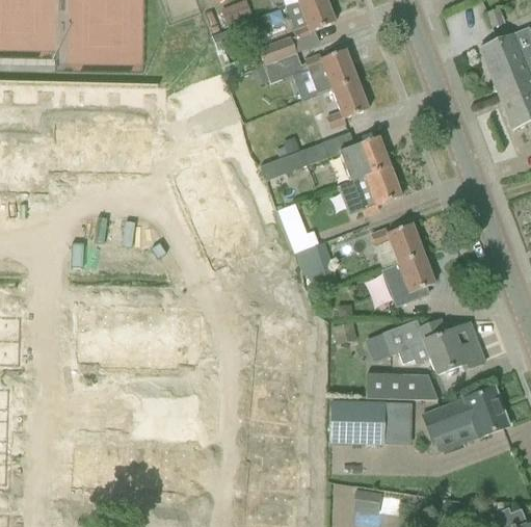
[(163,0),(170,21),(201,10),(197,0),(163,0)]
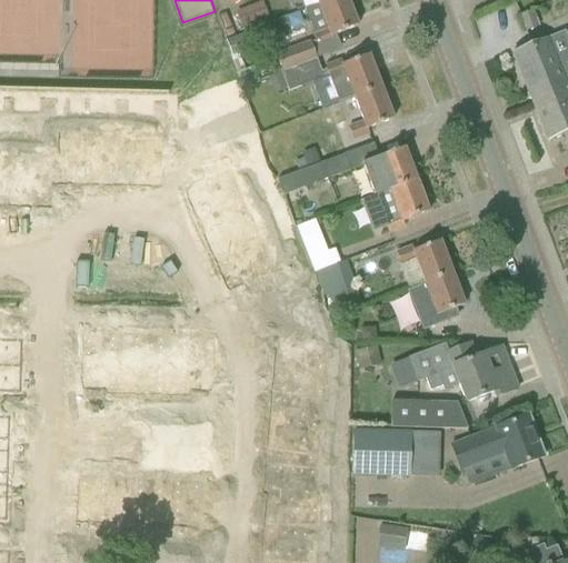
[(237,10),(245,29),(248,28),(271,19),(265,0),(237,10)]
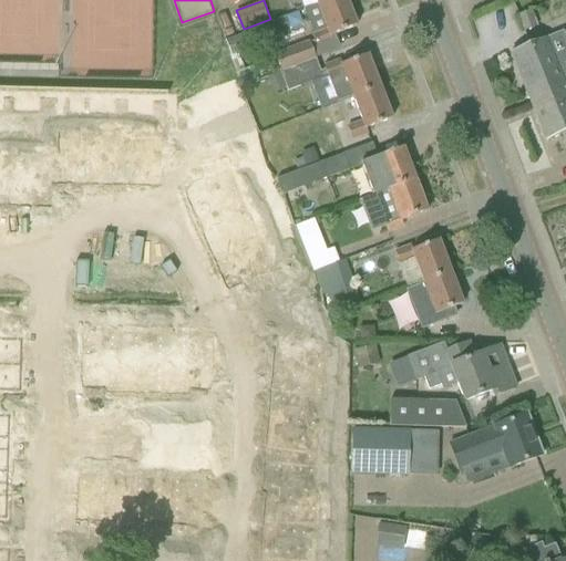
[(312,31),(317,43),(333,38),(331,32),(357,23),(348,0),(320,0),(304,7),(306,7),(315,30),(312,31)]
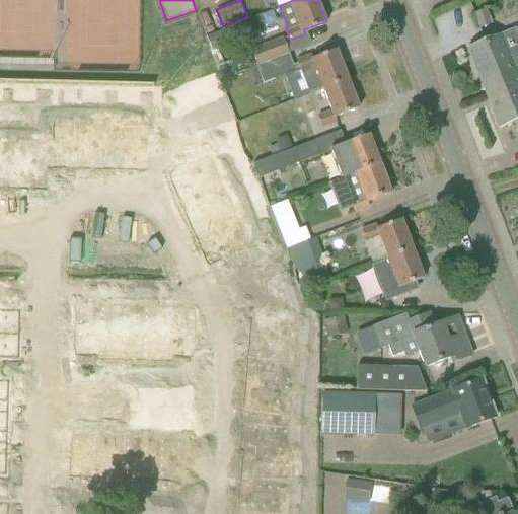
[(223,26),(206,33),(221,74),(231,70),(227,60),(224,61),(218,46),(231,40),(226,25),(223,26)]
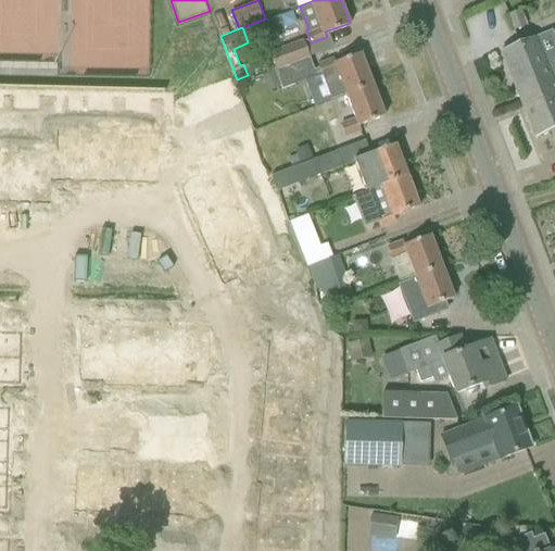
[(534,34),(502,48),(522,100),(554,86),(554,33),(552,27),(534,34)]
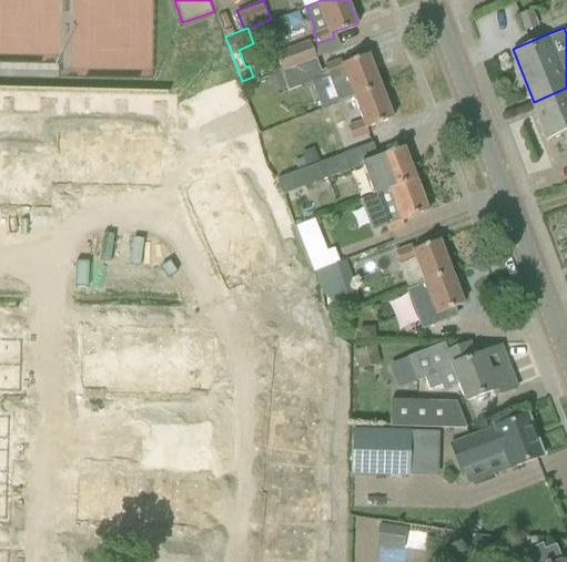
[(267,55),(273,71),(282,68),(316,55),(310,37),(275,50),(275,52),(267,55)]
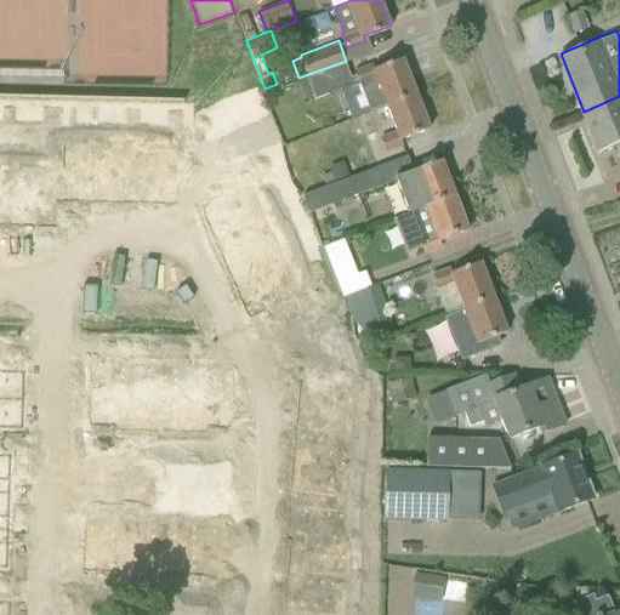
[(376,75),(387,103),(416,91),(403,56),(374,67),(373,62),(354,69),(359,83),(376,75)]
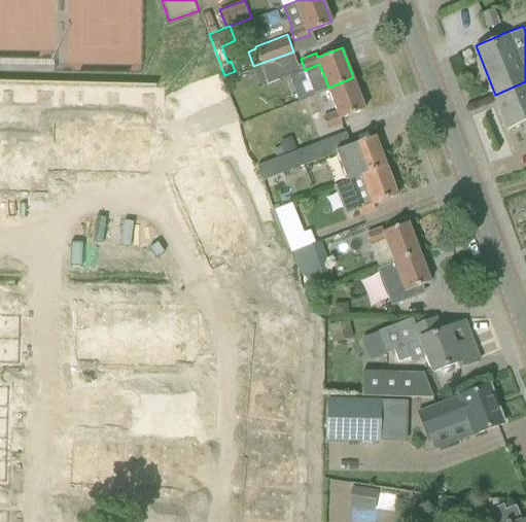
[(261,63),(269,81),(301,69),(293,51),(261,63)]
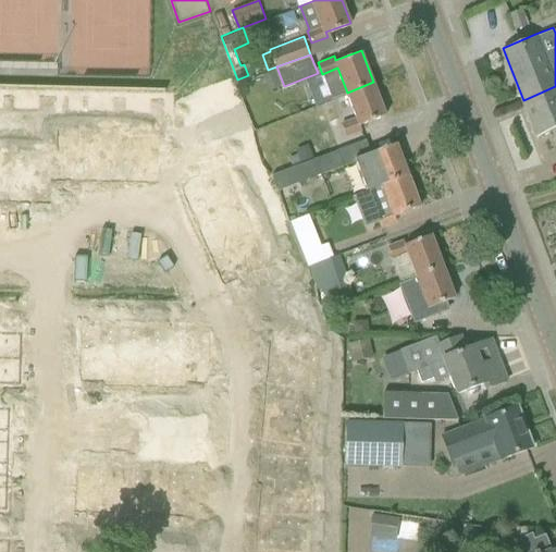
[(342,122),(346,134),(361,127),(360,123),(385,113),(373,82),(347,93),(356,117),(342,122)]
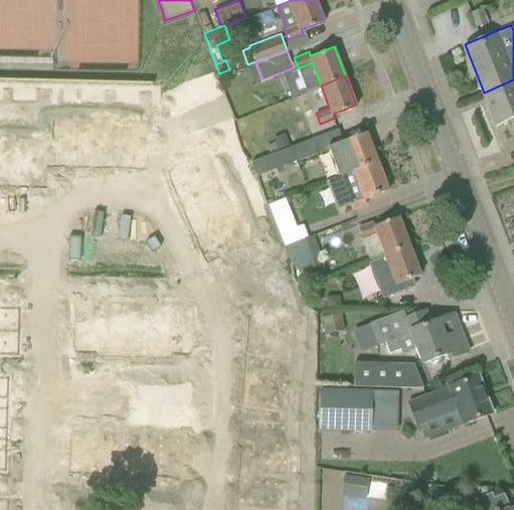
[(510,120),(513,128),(513,79),(484,93),(497,125),(510,120)]
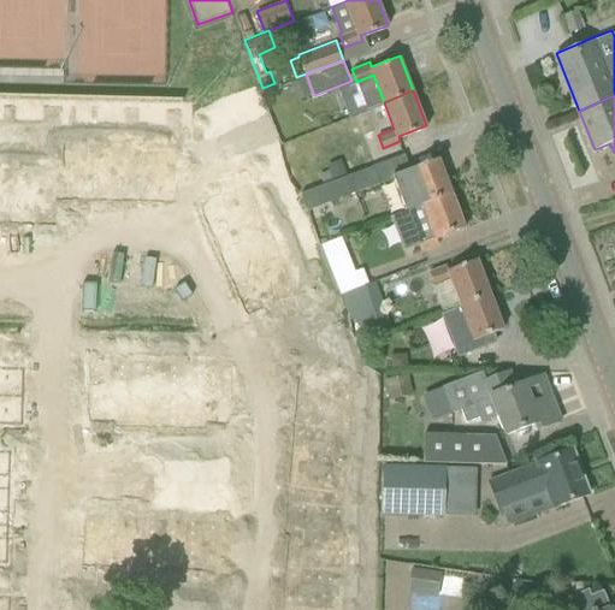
[(17,101),(17,116),(30,116),(30,101),(17,101)]
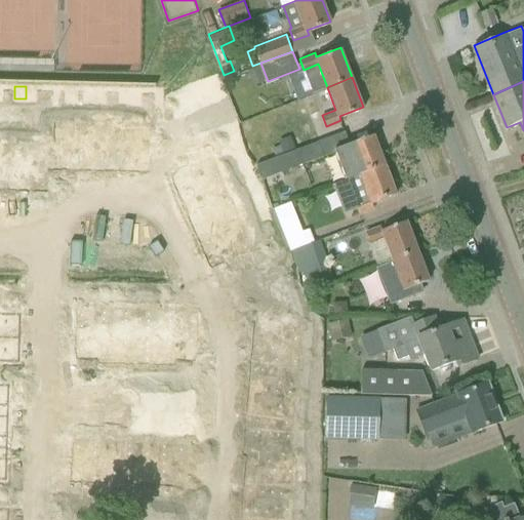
[(26,86),(26,98),(37,100),(37,87),(26,86)]
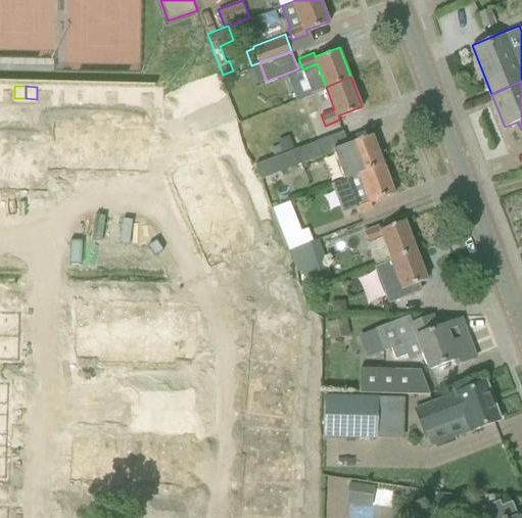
[(66,87),(65,99),(78,100),(78,87),(66,87)]
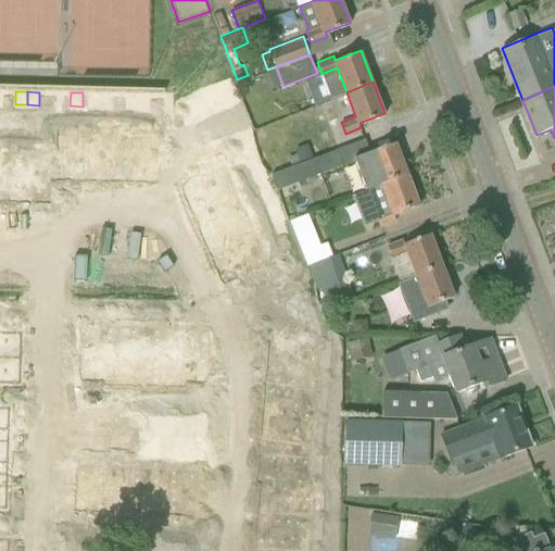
[(89,94),(89,107),(101,107),(101,94),(89,94)]
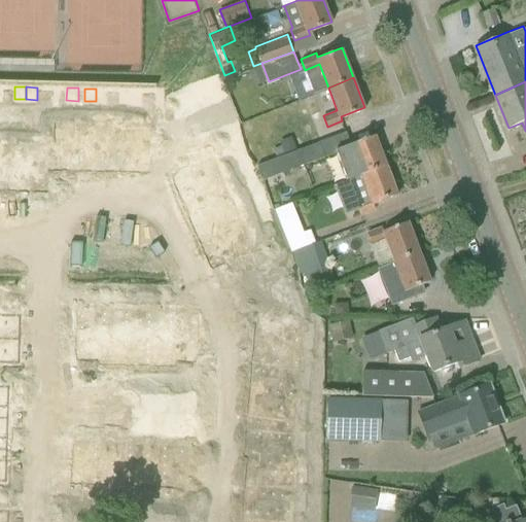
[(96,89),(96,101),(107,101),(107,89),(96,89)]
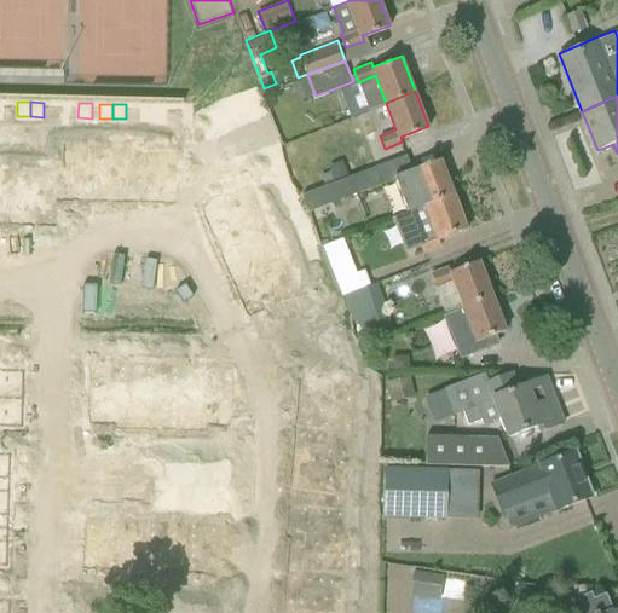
[(139,105),(139,120),(152,120),(154,105),(139,105)]
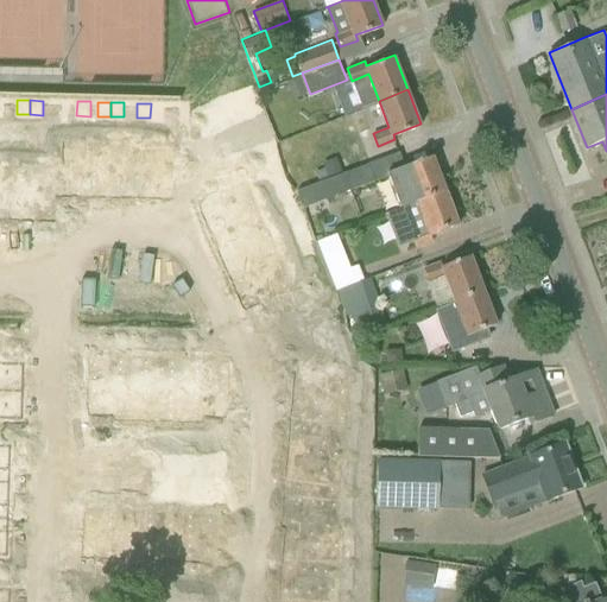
[(151,103),(150,118),(163,118),(164,103),(151,103)]
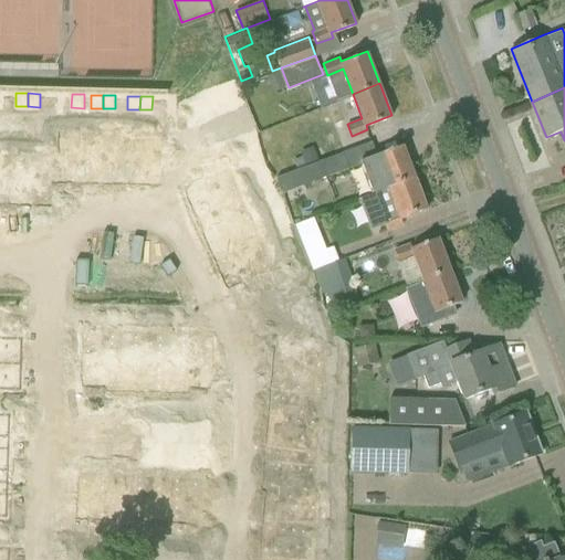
[(63,133),(63,175),(82,176),(83,133),(63,133)]
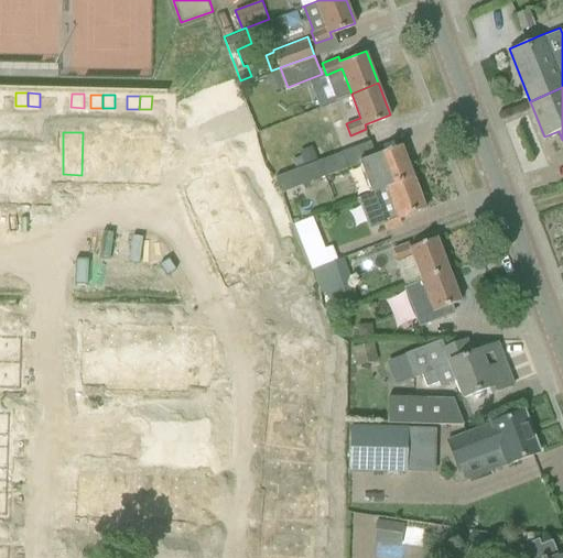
[(83,132),(82,175),(100,175),(101,133),(83,132)]
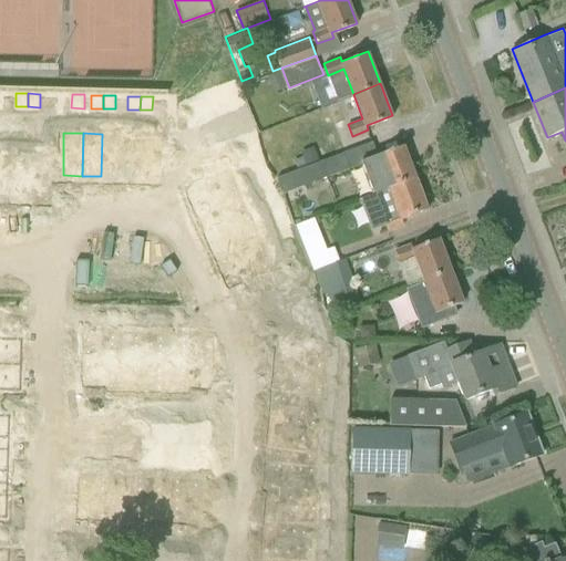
[(102,134),(101,176),(120,177),(121,134),(102,134)]
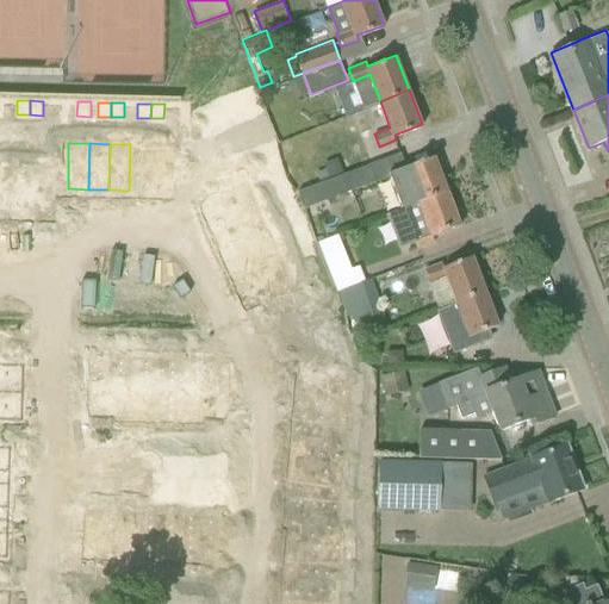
[(130,144),(129,191),(149,191),(150,145),(130,144)]
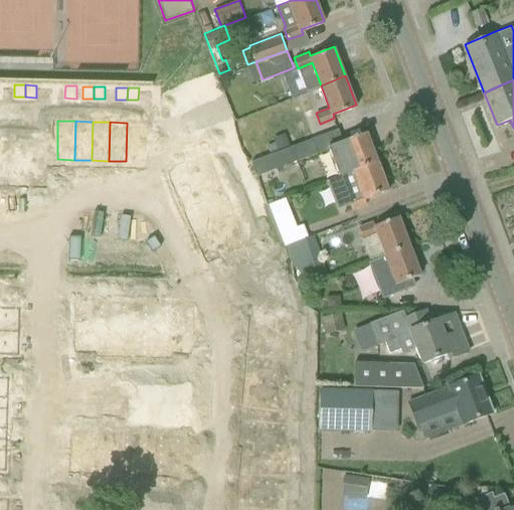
[(127,123),(126,161),(144,162),(145,123),(127,123)]
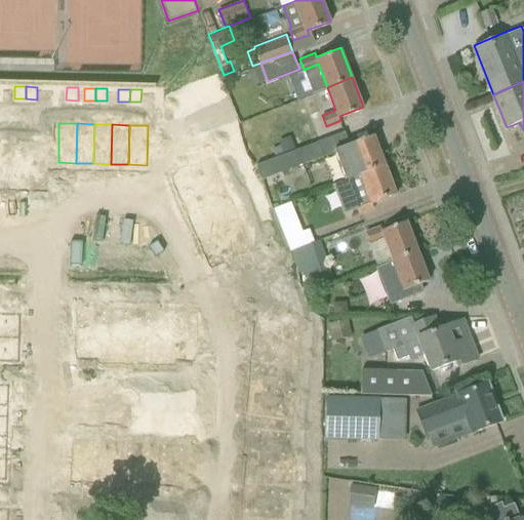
[(290,133),(279,138),(284,152),(296,147),(290,133)]
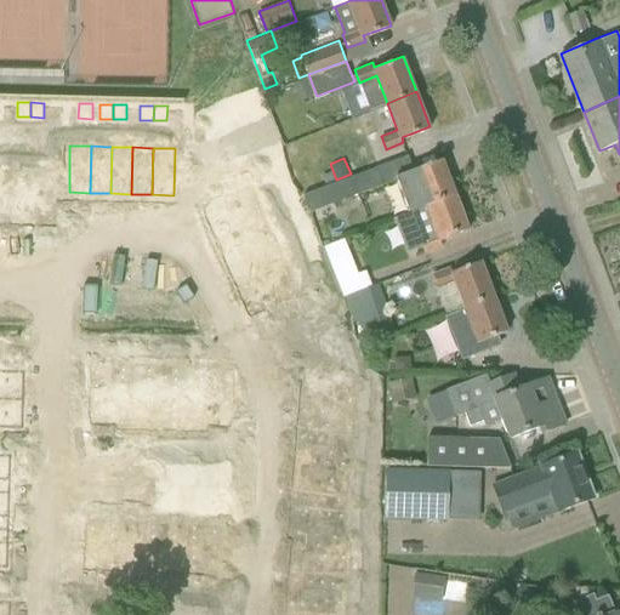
[(411,164),(394,171),(397,177),(399,183),(409,210),(426,204),(455,193),(442,158),(419,168),(414,169),(411,164)]
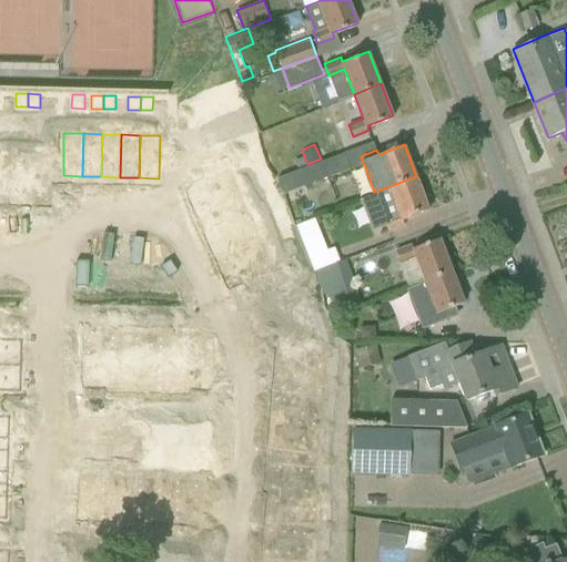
[(300,169),(306,184),(351,166),(344,150),(332,155),(321,160),(300,169)]
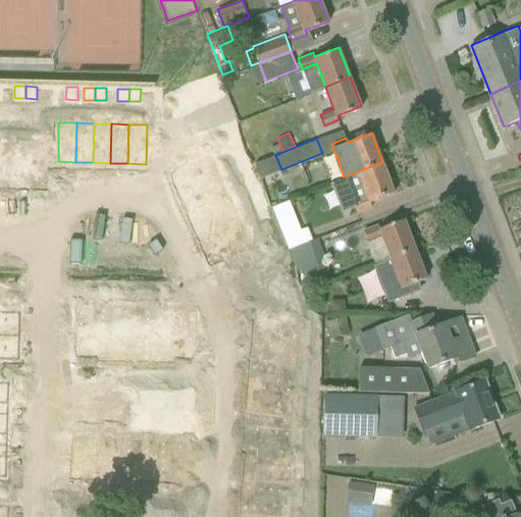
[(7,143),(6,182),(23,183),(24,144),(7,143)]
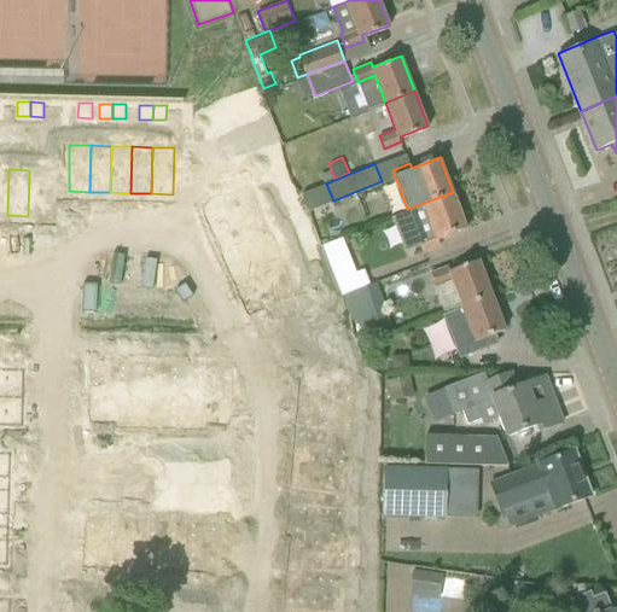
[(29,170),(28,216),(52,216),(53,170),(29,170)]
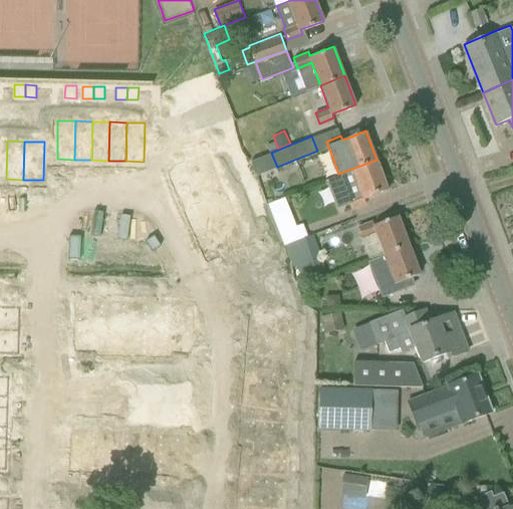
[(208,152),(171,168),(184,197),(221,181),(208,152)]
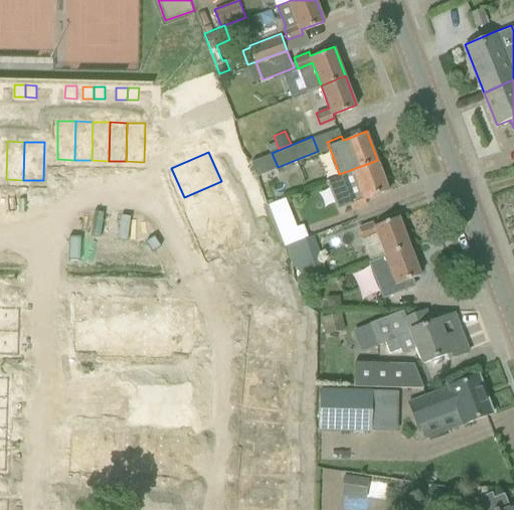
[(248,153),(240,156),(245,170),(253,167),(248,153)]
